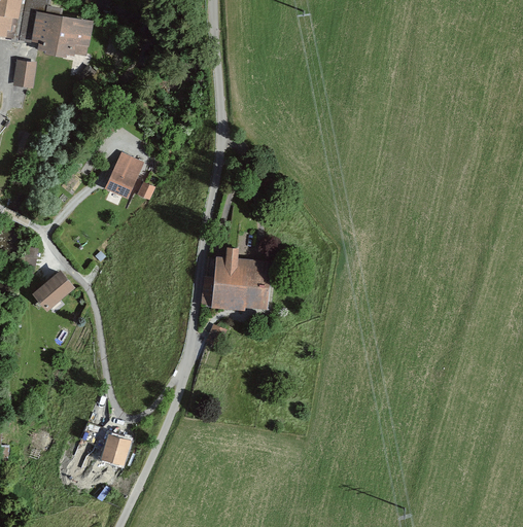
[(0,0),(0,35),(13,37),(19,0),(0,0)]
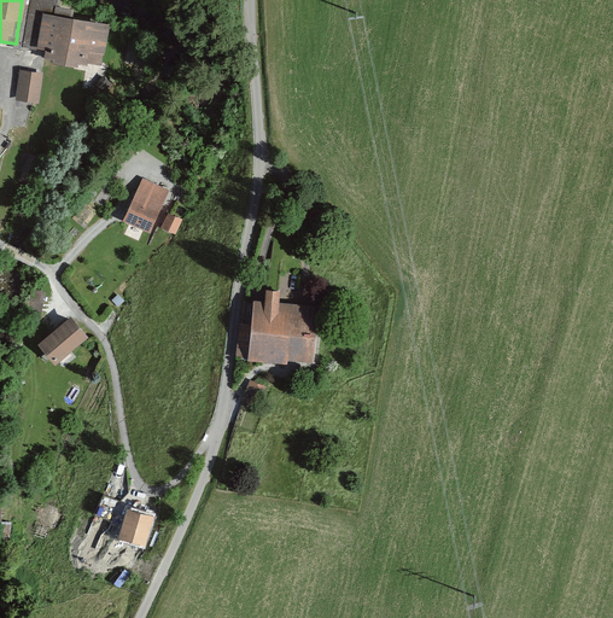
[(111,23),(36,10),(29,54),(103,66),(111,23)]
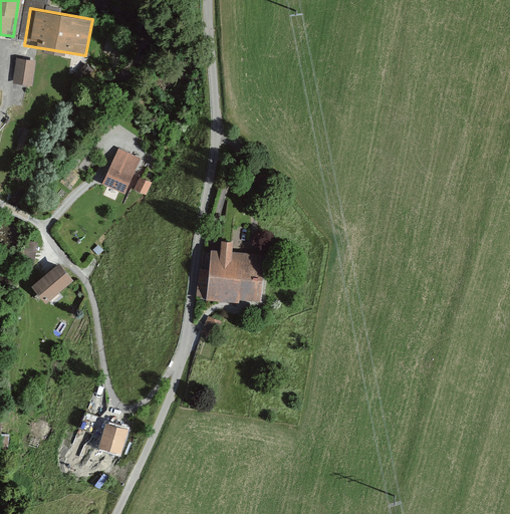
[(35,61),(16,59),(13,83),(33,85),(35,61)]
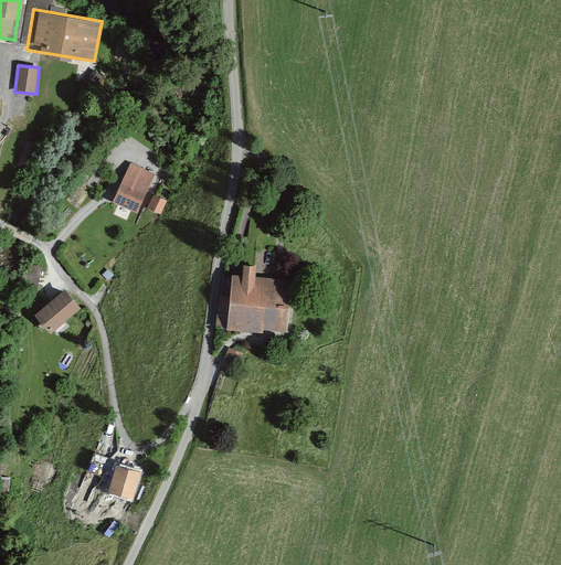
[(40,146),(30,141),(23,155),(33,160),(40,146)]
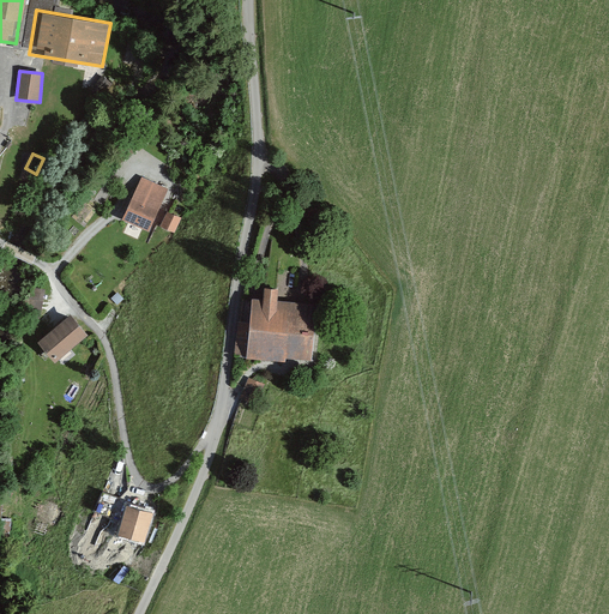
[(124,218),(154,230),(172,187),(142,175),(124,218)]
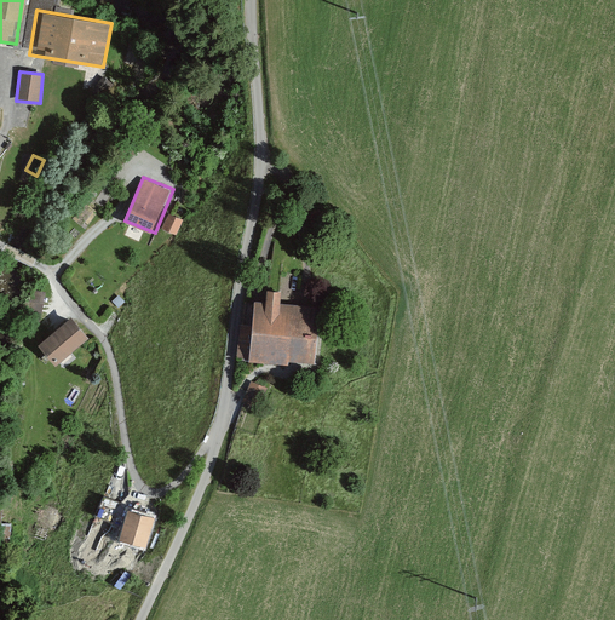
[(190,223),(172,214),(165,229),(183,237),(190,223)]
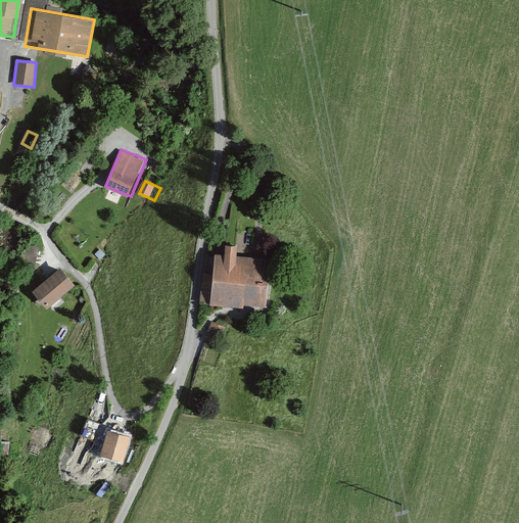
[(243,304),(263,306),(268,260),(235,256),(236,246),(223,245),(222,255),(213,254),(207,305),(242,310),(243,304)]
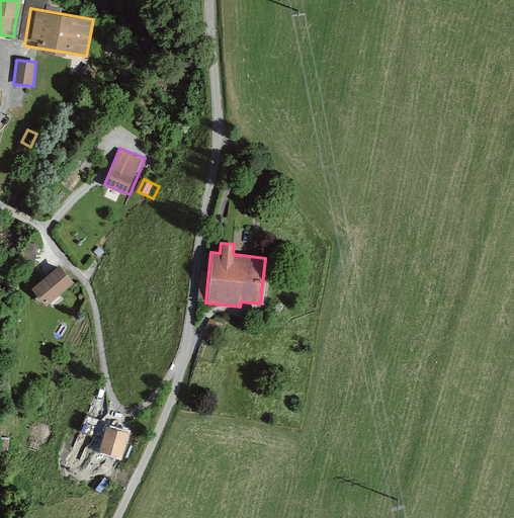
[(39,305),(69,283),(58,267),(28,288),(39,305)]
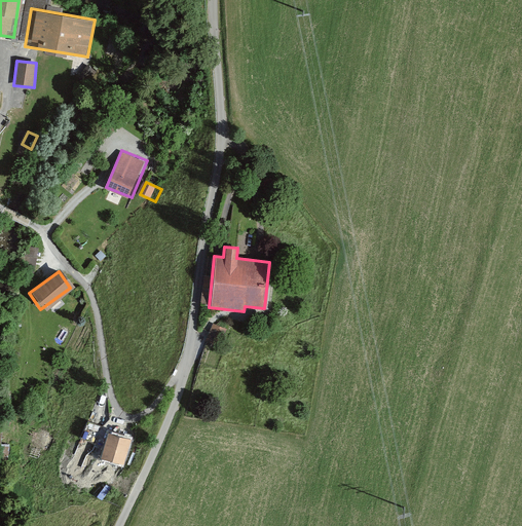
[(229,330),(218,325),(212,341),(223,346),(229,330)]
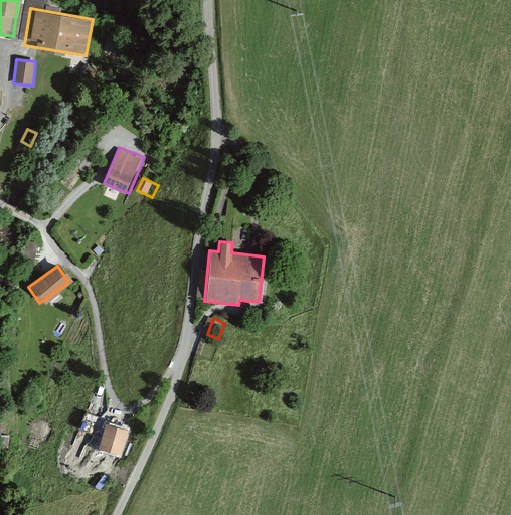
[(56,434),(51,418),(32,424),(37,441),(56,434)]
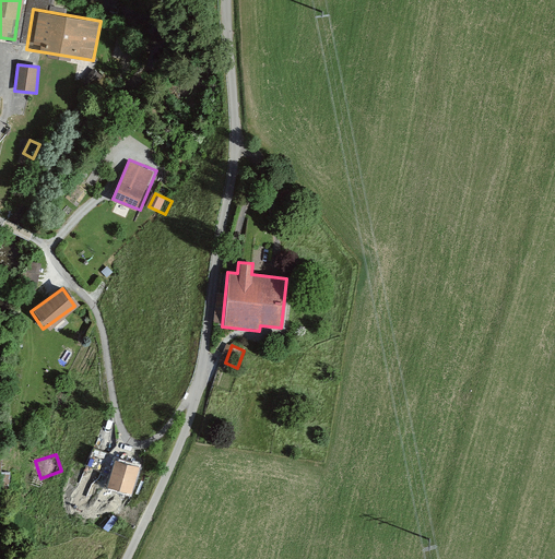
[(141,468),(115,461),(107,487),(133,495),(141,468)]
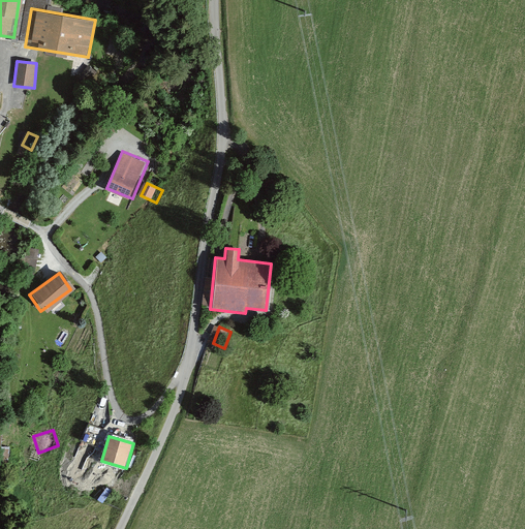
All buildings are outlined.
